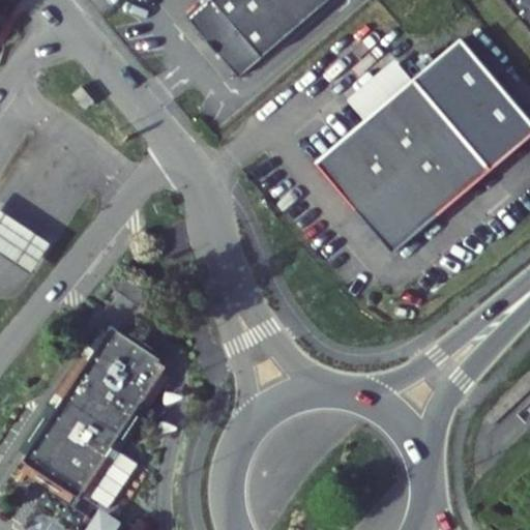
[(330,0),(203,0),(184,17),(210,47),(238,79),(330,0)]
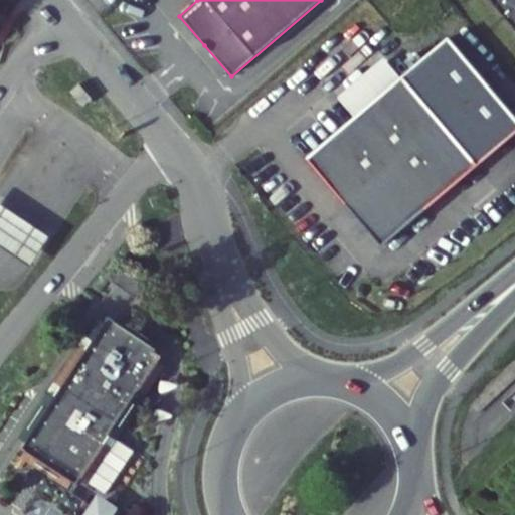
[(337,97),(355,118),(401,77),(383,56),(337,97)]
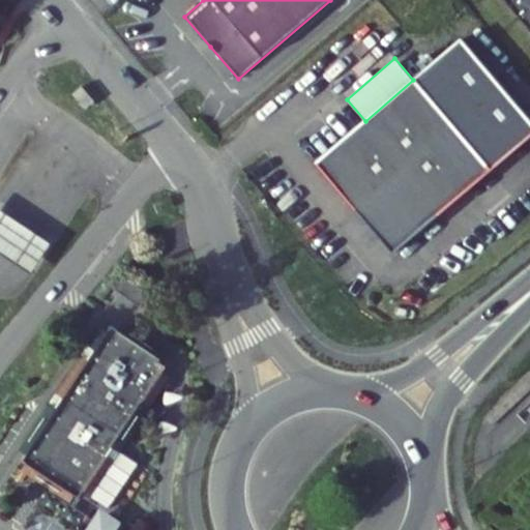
[(491,170),(413,80),(365,121),(316,164),(380,237),(393,254),(491,170)]
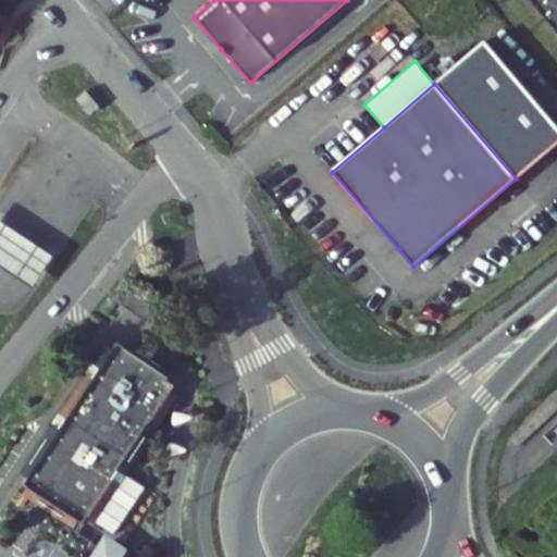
[(72,98),(86,114),(95,106),(82,90),(72,98)]
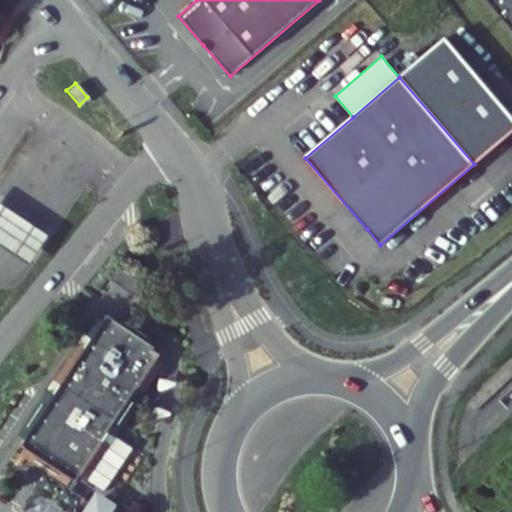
[(118,274),(110,287),(135,303),(143,291),(118,274)]
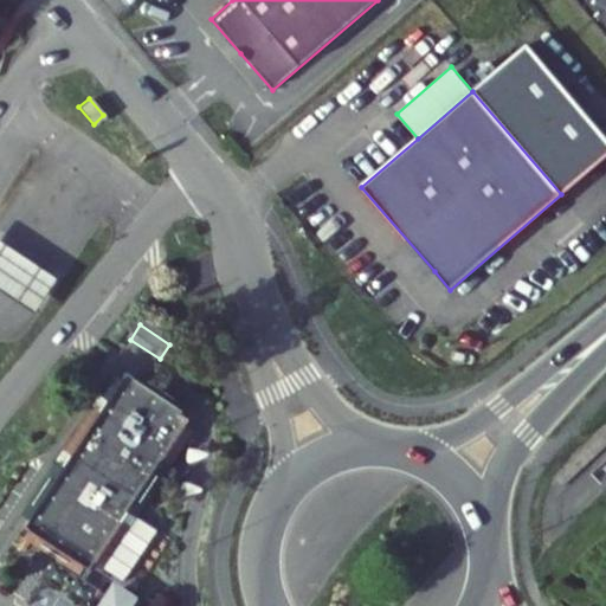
[(25,534),(89,578),(191,429),(179,420),(181,416),(160,395),(149,388),(147,393),(127,380),(107,410),(104,408),(102,413),(104,416),(72,463),(70,462),(65,469),(68,470),(25,534)]
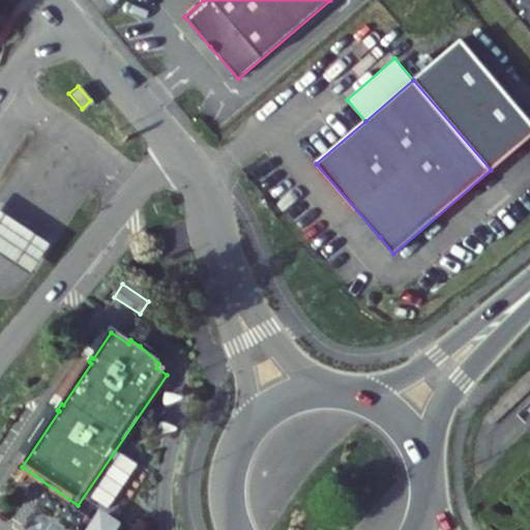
[(114,529),(93,516),(83,529),(114,529)]
